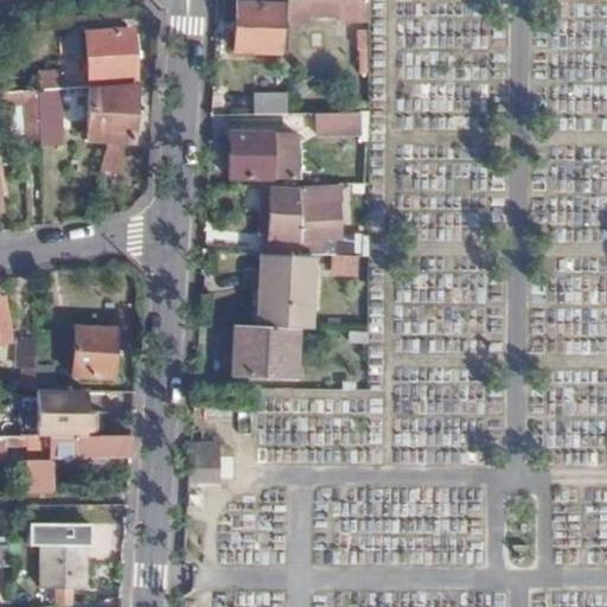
[(364,0),(287,0),(288,26),(308,26),(308,19),(338,19),(338,26),(365,26),(364,0)]
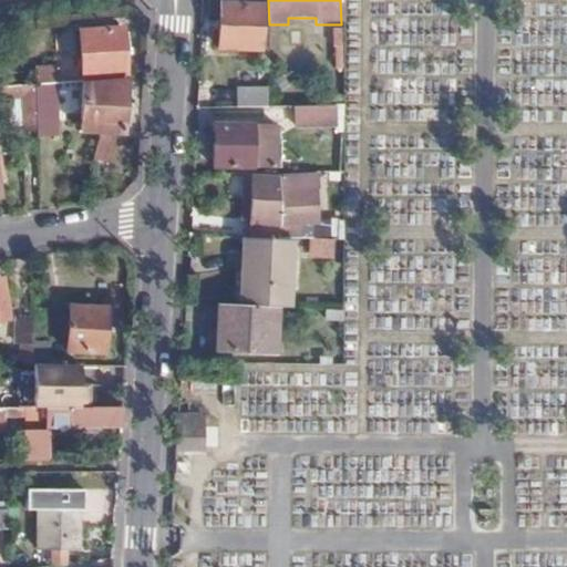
[(258,48),(259,13),(219,11),(218,47),(258,48)]
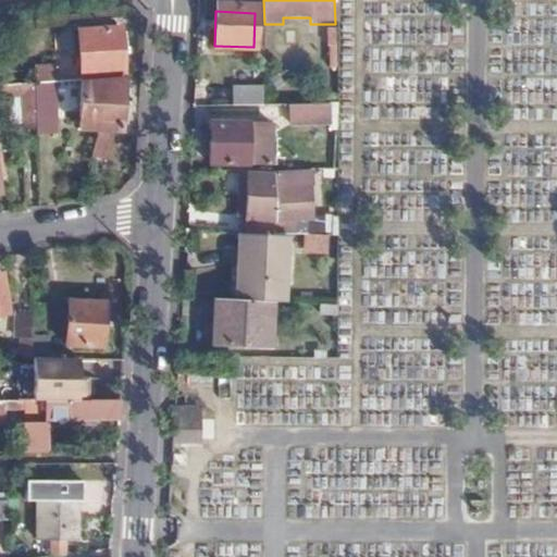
[(122,70),(120,27),(79,27),(82,72),(122,70)]
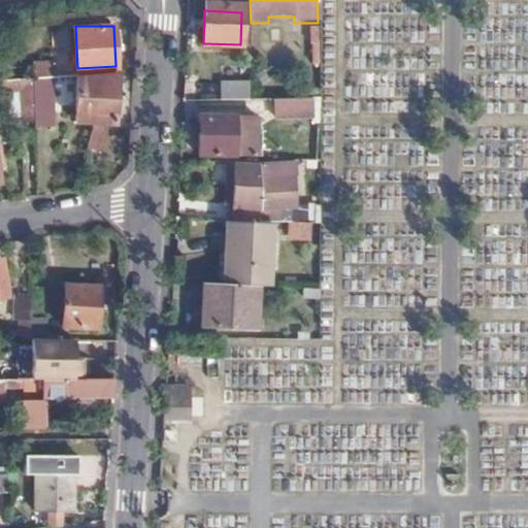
[(34,76),(55,75),(54,60),(34,61),(34,76)]
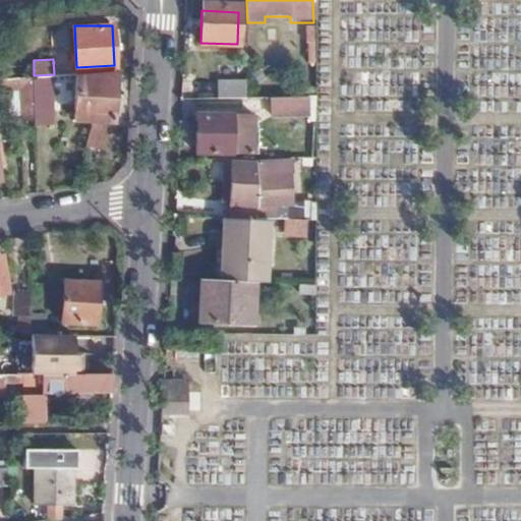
[(112,123),(115,70),(84,72),(75,73),(73,121),(92,122),(90,149),(103,149),(104,124),(112,123)]
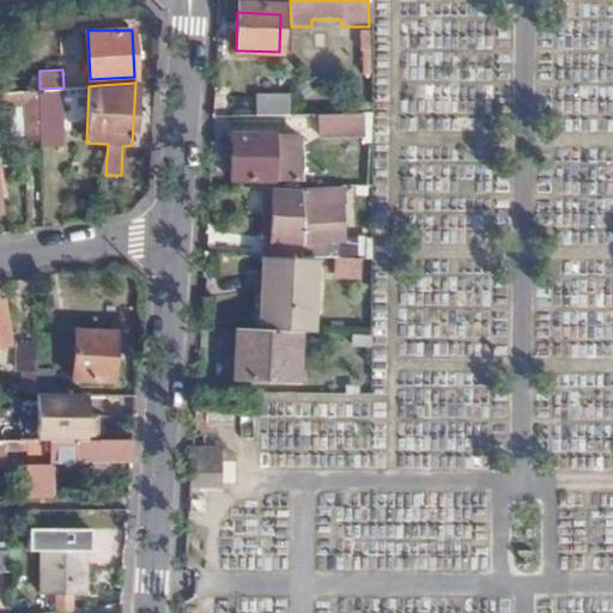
[(41,129),(41,147),(65,146),(64,87),(40,89),(40,127),(41,129)]
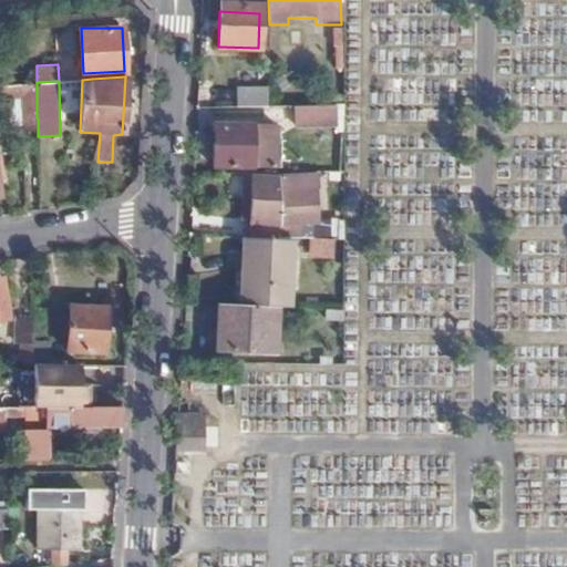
[(23,120),(38,120),(37,117),(37,82),(26,83),(6,84),(6,96),(23,96),(23,120)]
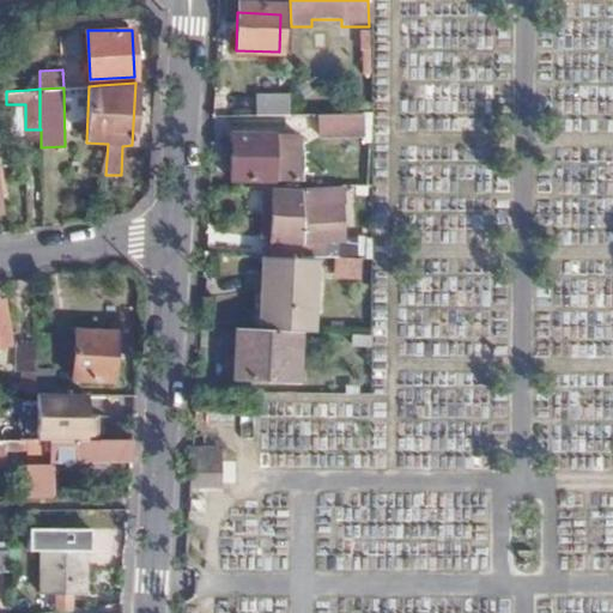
[(259,97),(258,115),(290,115),(290,97),(259,97)]
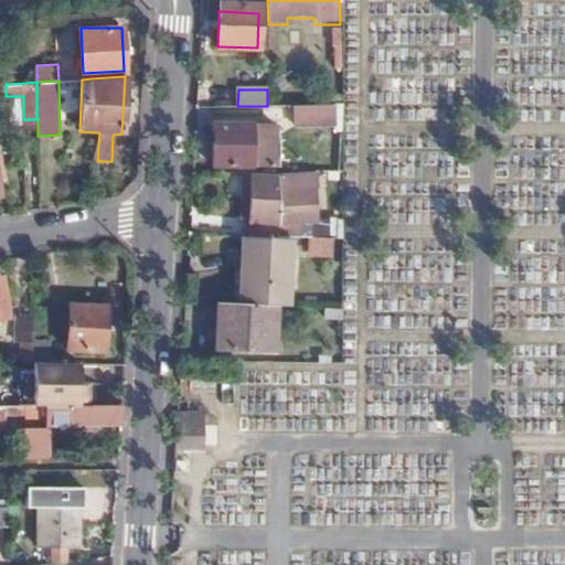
[(331,125),(331,105),(295,105),(295,125),(331,125)]
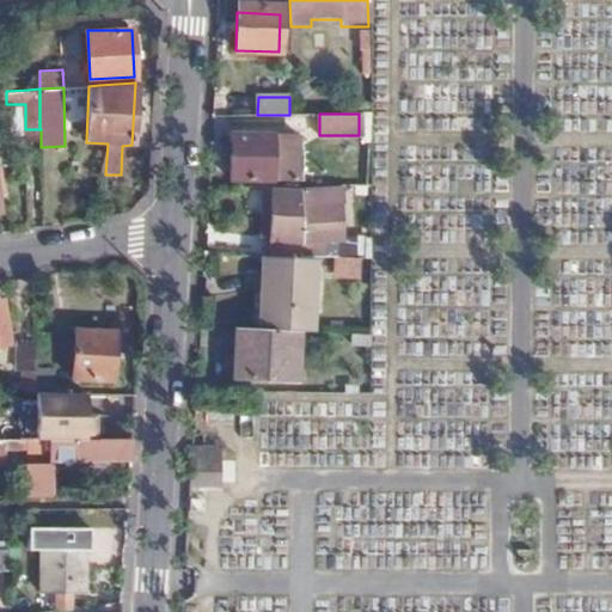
[(295,178),(297,133),(231,132),(230,178),(295,178)]
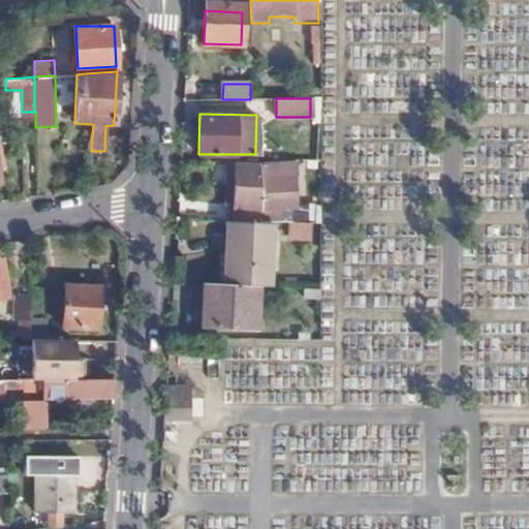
[(287,207),(288,204),(288,178),(296,178),(296,164),(258,164),(258,207),(287,207)]
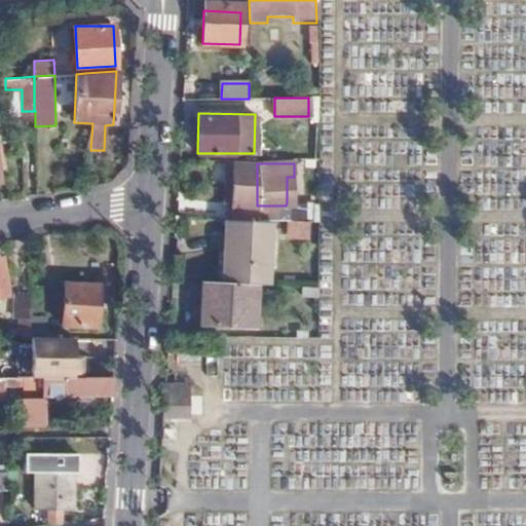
[(285,221),(311,221),(311,202),(287,202),(286,205),(285,221)]
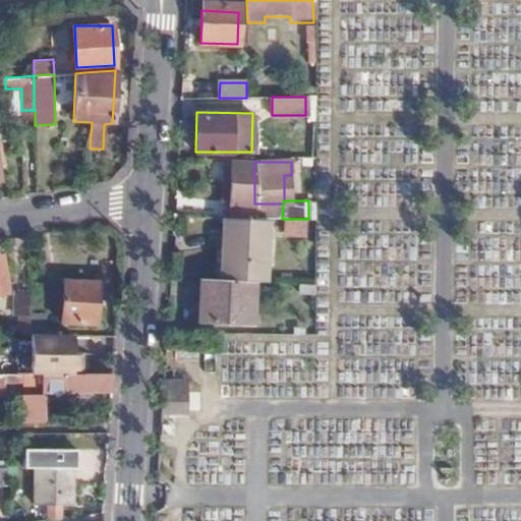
[(261,281),(267,281),(269,219),(225,217),(223,280),(261,281)]
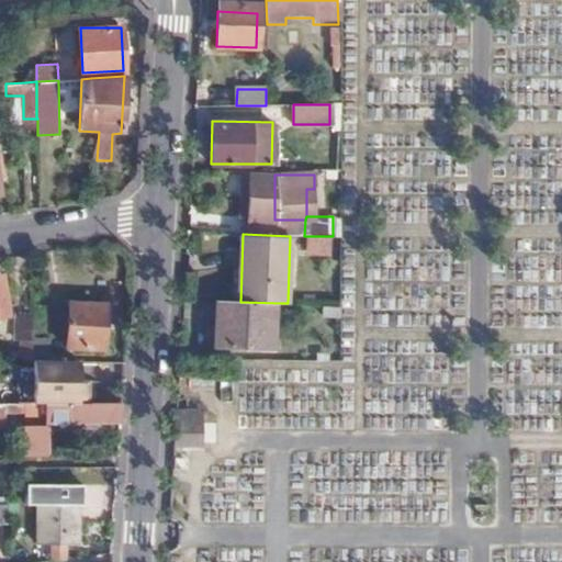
[(240,302),(228,301),(227,328),(223,328),(222,349),(279,350),(281,303),(240,302)]
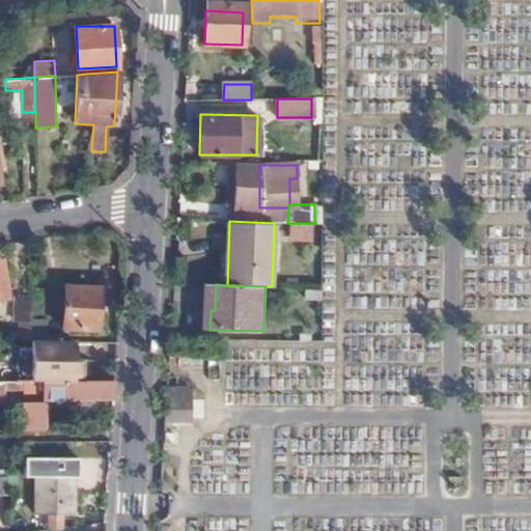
[(96,329),(100,287),(64,285),(61,327),(96,329)]
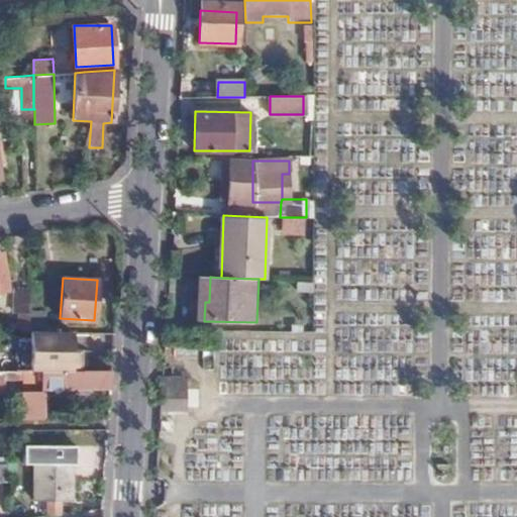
[(16,332),(28,332),(29,313),(30,302),(18,301),(16,332)]
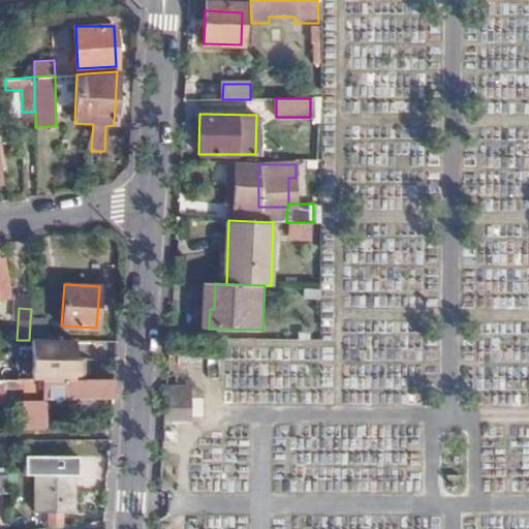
[(30,320),(29,340),(32,340),(37,340),(43,340),(45,320),(30,320)]
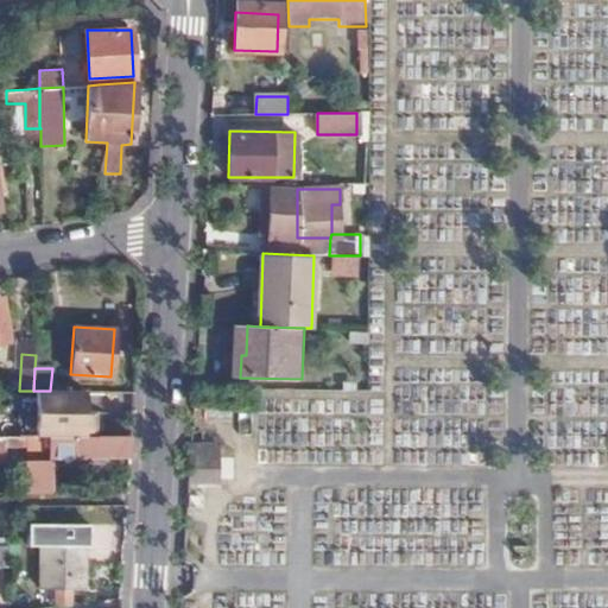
[(37,391),(37,438),(50,437),(57,437),(86,437),(86,413),(86,391),(50,391),(43,391),(37,391)]
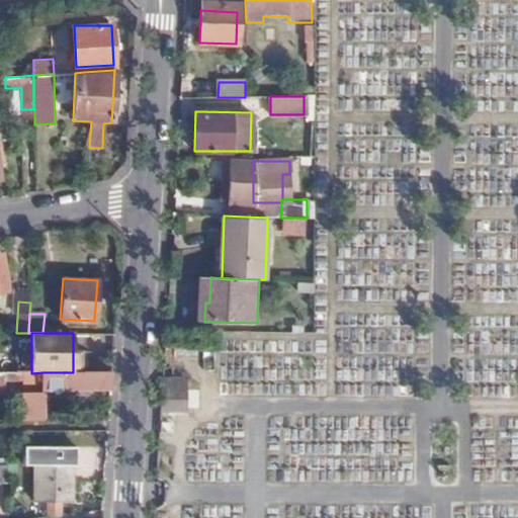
[(73,352),(73,372),(82,371),(82,352),(73,352)]
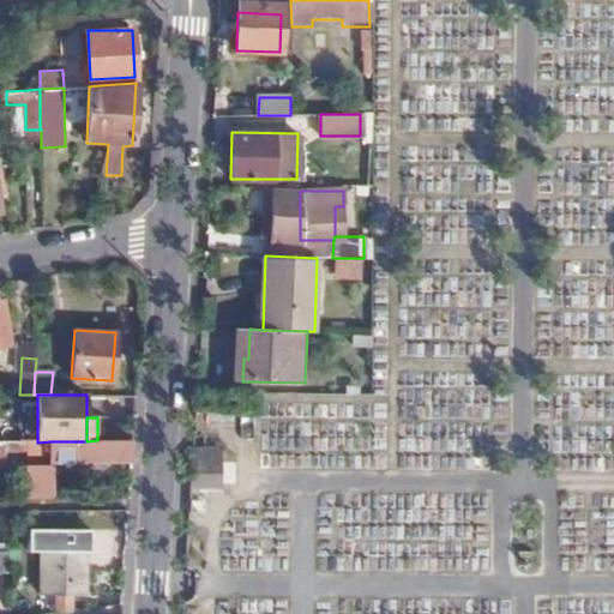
[(50,461),(131,461),(133,440),(97,440),(86,441),(58,441),(50,441),(50,452),(50,461)]
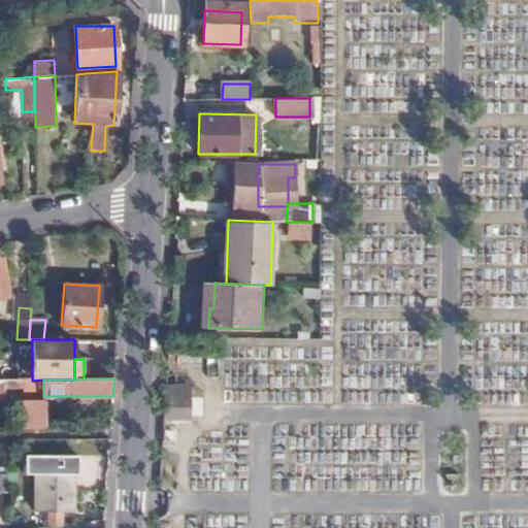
[(4,389),(43,389),(43,380),(32,381),(4,381),(4,389)]
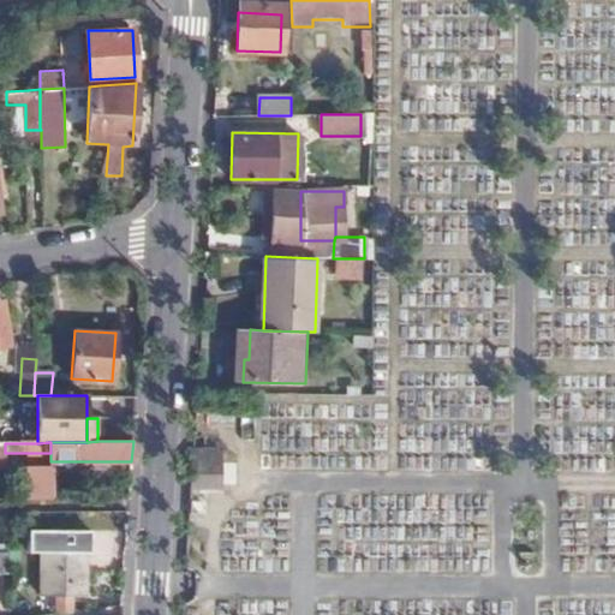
[(191,452),(189,488),(219,489),(221,453),(191,452)]
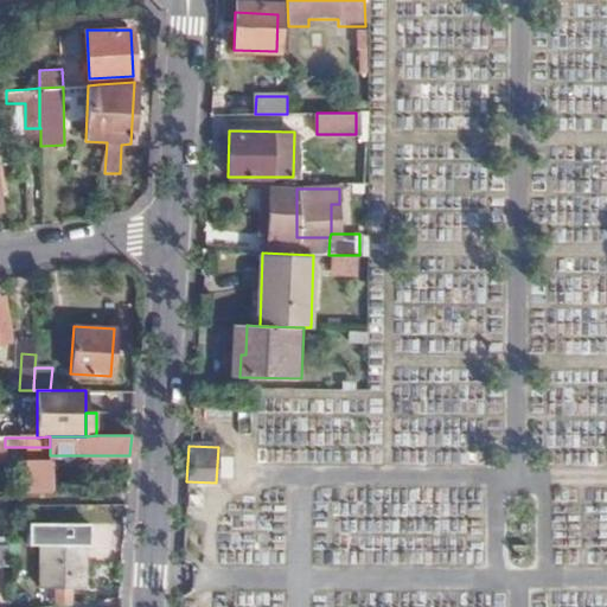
[(26,491),(51,491),(51,462),(25,464),(26,491)]
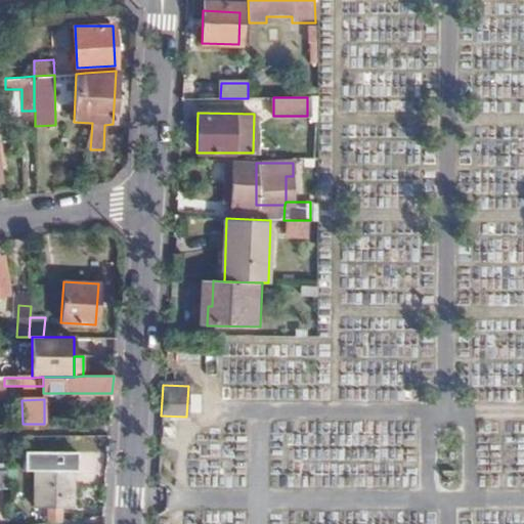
[(160,427),(159,442),(169,442),(170,427),(160,427)]
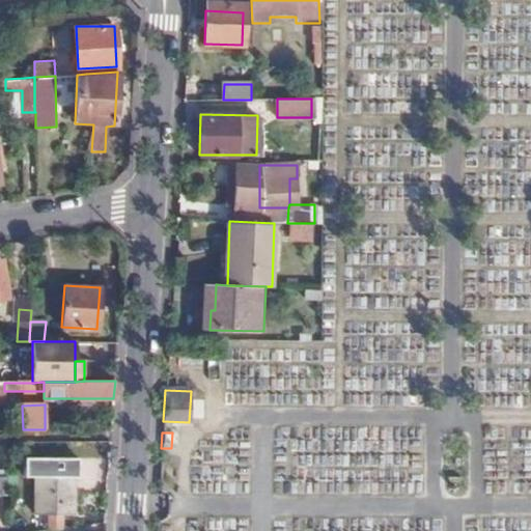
[(47,530),(61,529),(62,514),(71,514),(74,474),(71,475),(71,462),(37,462),(35,513),(48,513),(47,530)]
